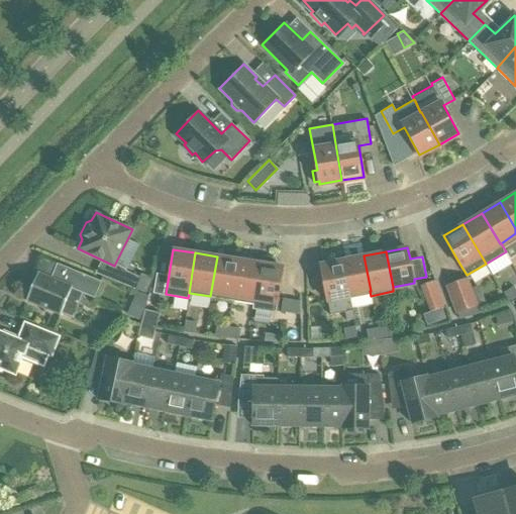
[(364,255),(342,260),(349,295),(370,291),(371,291),(364,255)]
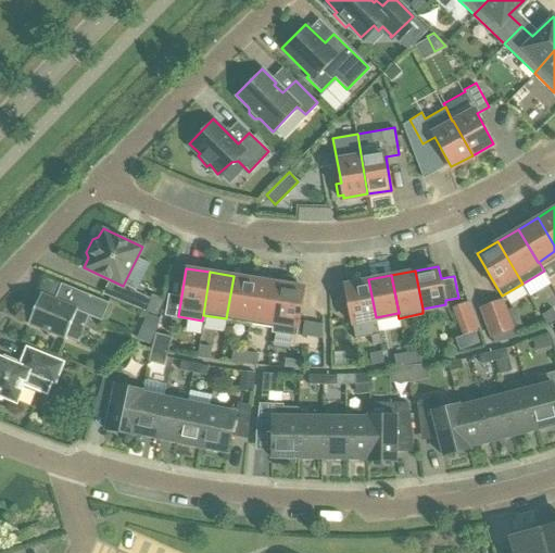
[(234,276),(226,318),(250,323),(256,279),(234,276)]
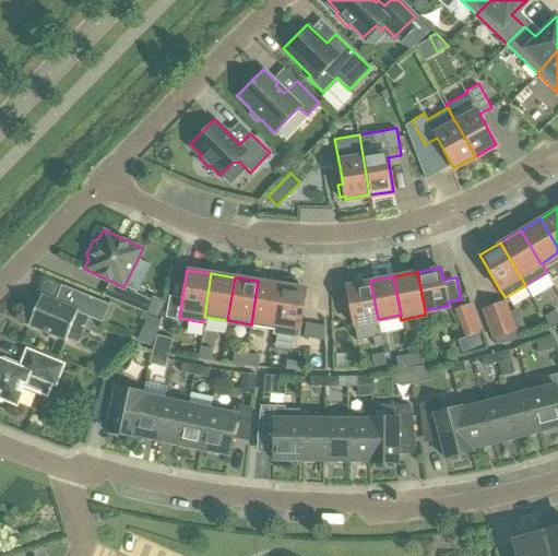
[(258,281),(251,324),(273,328),(274,328),(275,323),(281,284),(258,281)]
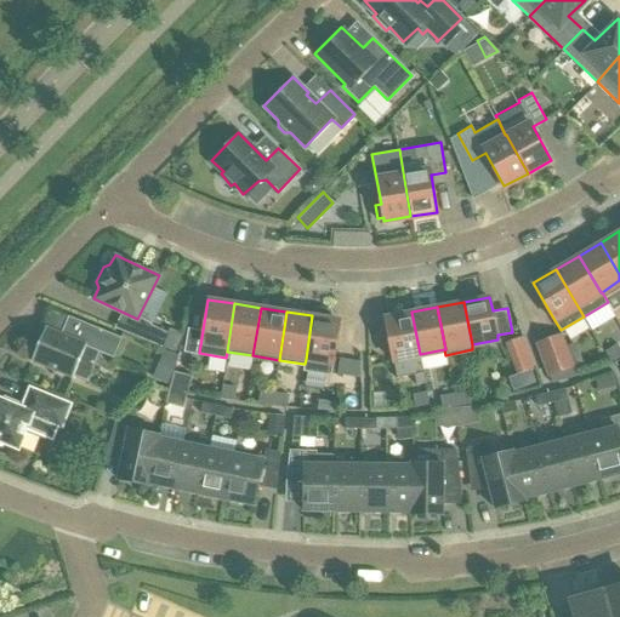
[(411,312),(385,318),(393,360),(397,377),(414,373),(416,384),(426,383),(420,354),(411,312)]
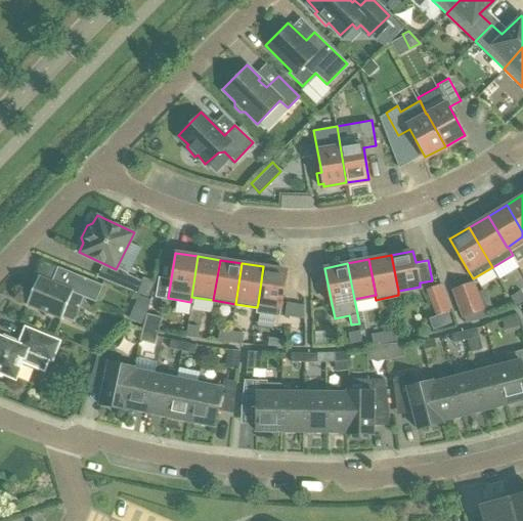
[(37,276),(27,303),(61,317),(72,292),(95,301),(102,285),(57,265),(50,281),(37,276)]
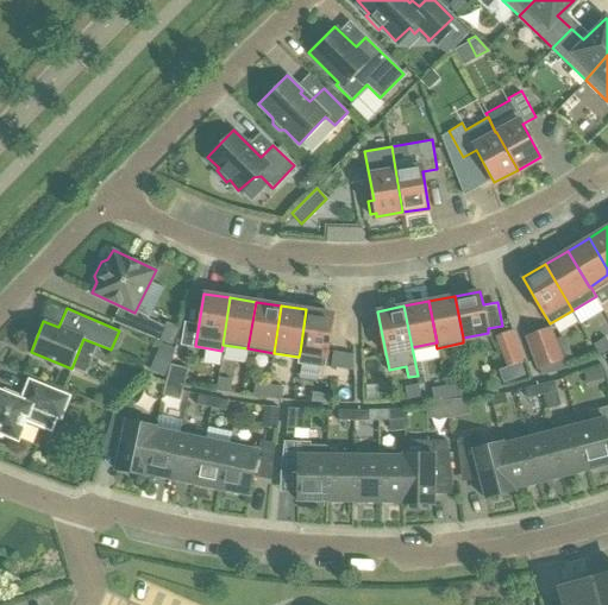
[(298,357),(296,363),(324,367),(326,355),(333,314),(306,309),(300,352),(299,357),(298,357)]
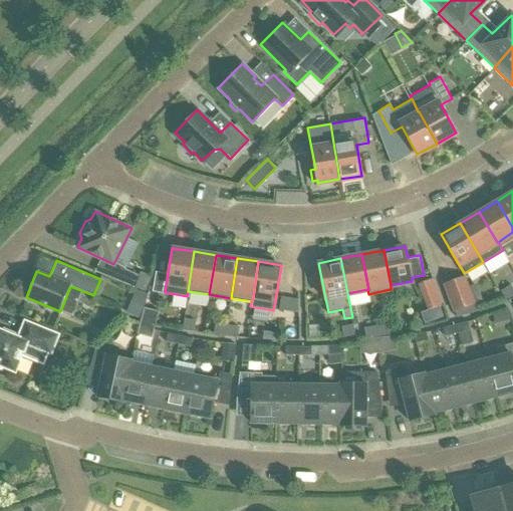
[(118,266),(112,278),(132,286),(137,275),(118,266)]
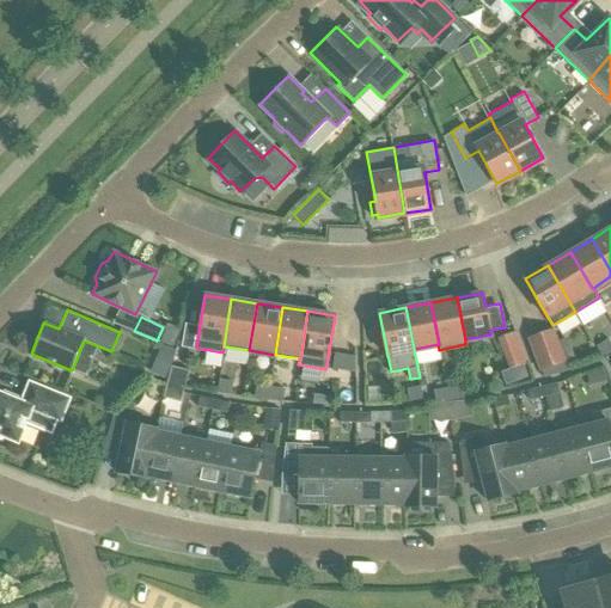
[(564,360),(554,327),(527,336),(539,372),(542,370),(544,376),(569,368),(566,360),(564,360)]
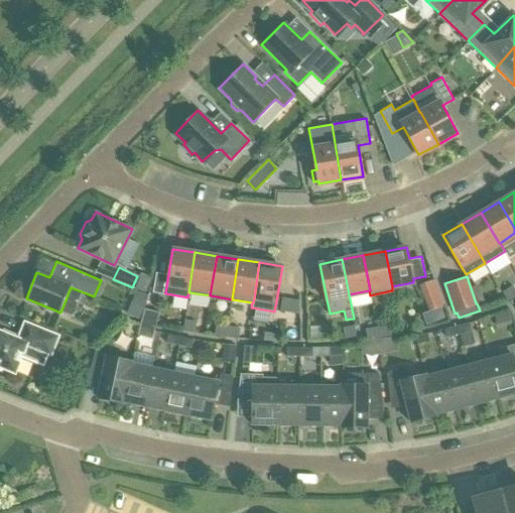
[(514,289),(512,284),(502,291),(507,300),(514,294),(514,289)]
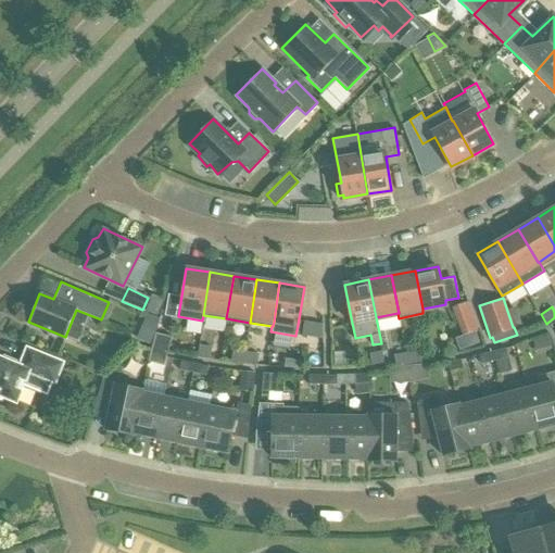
[(155,331),(151,348),(167,352),(172,336),(155,331)]
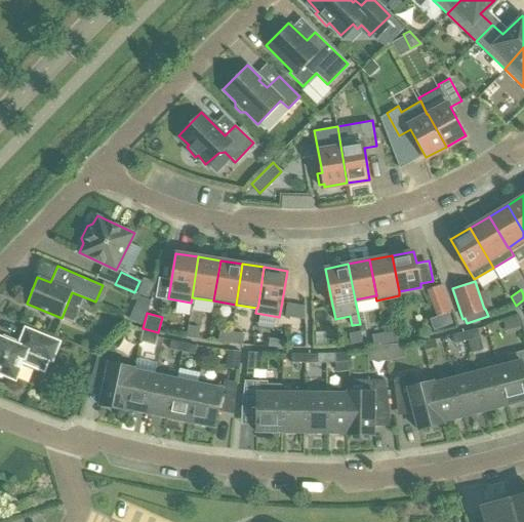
[(198,337),(200,326),(189,324),(187,335),(198,337)]
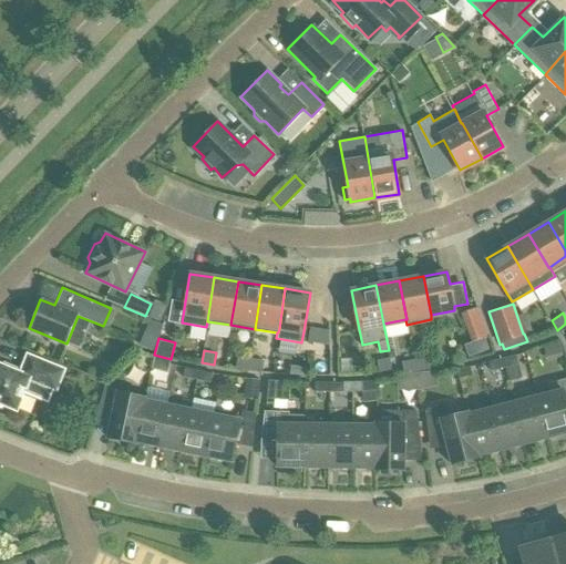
[(515,354),(502,357),(504,366),(517,362),(515,354)]
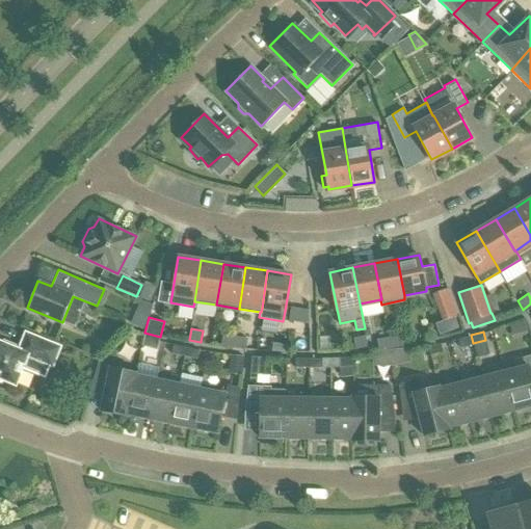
[(0,381),(1,382),(2,378),(15,384),(24,363),(29,365),(33,363),(35,358),(49,363),(49,364),(51,365),(59,346),(26,333),(19,349),(0,341),(0,381)]
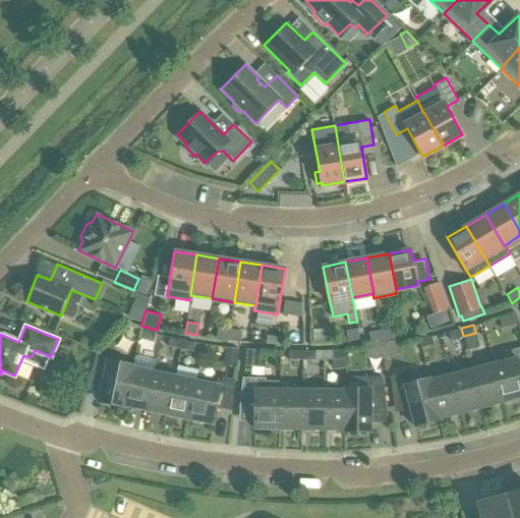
[(141,326),(138,337),(153,341),(157,330),(141,326)]
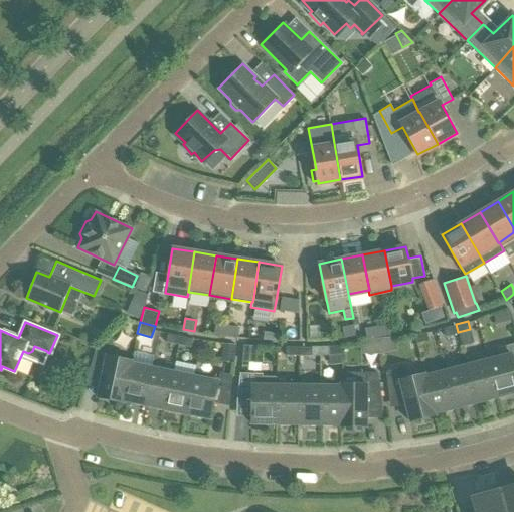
[(227,325),(215,323),(214,334),(225,335),(227,325)]
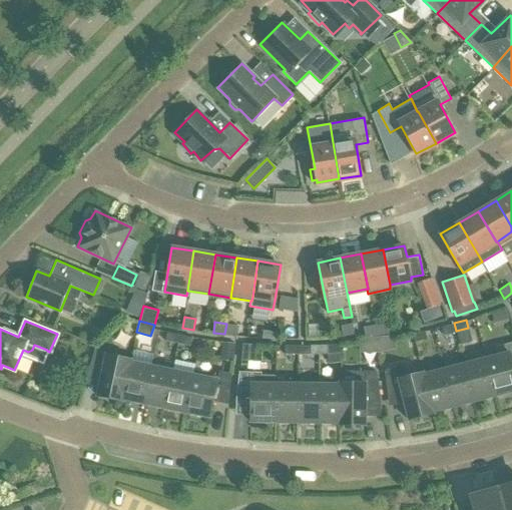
[(388,334),(386,322),(375,324),(377,336),(388,334)]
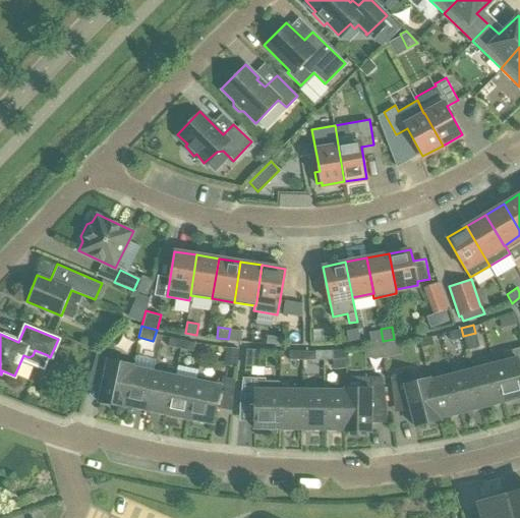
[(359,339),(358,328),(346,330),(348,341),(359,339)]
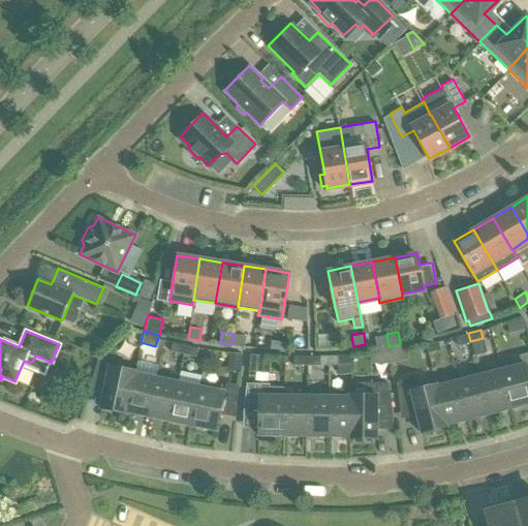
[(470,341),(468,333),(455,336),(458,344),(470,341)]
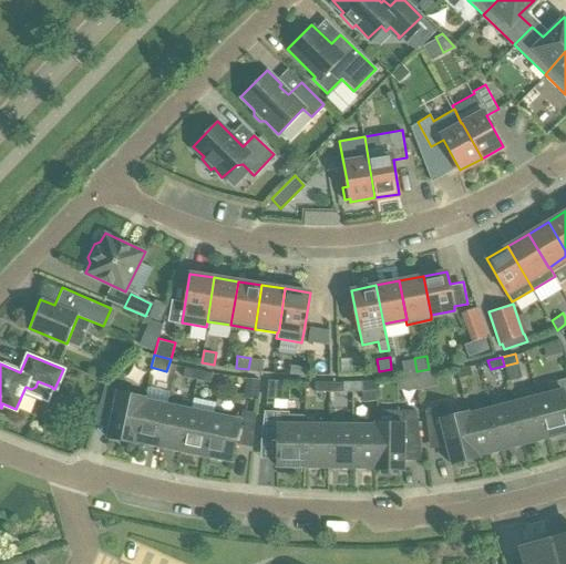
[(261,371),(263,359),(250,358),(248,369),(261,371)]
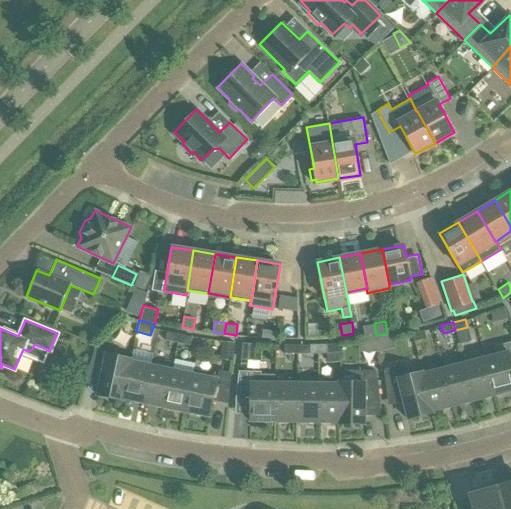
[(374,323),(362,325),(364,337),(376,335),(374,323)]
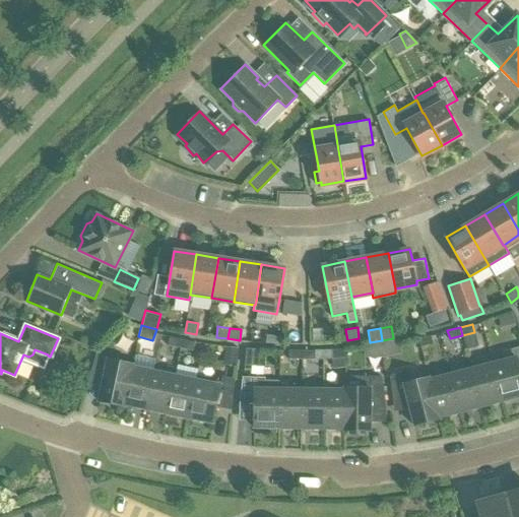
[(419,345),(433,343),(430,334),(417,337),(419,345)]
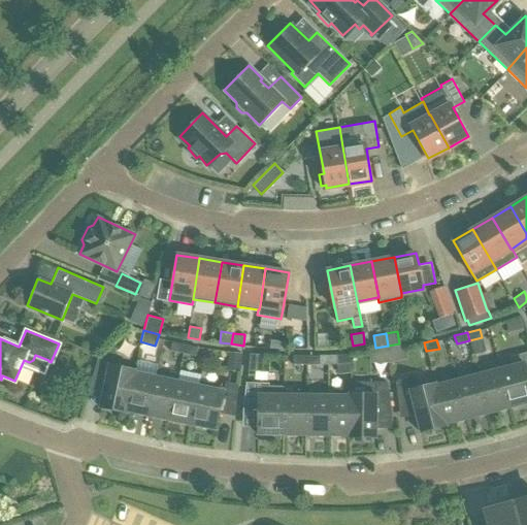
[(183,352),(185,343),(171,340),(169,349),(183,352)]
